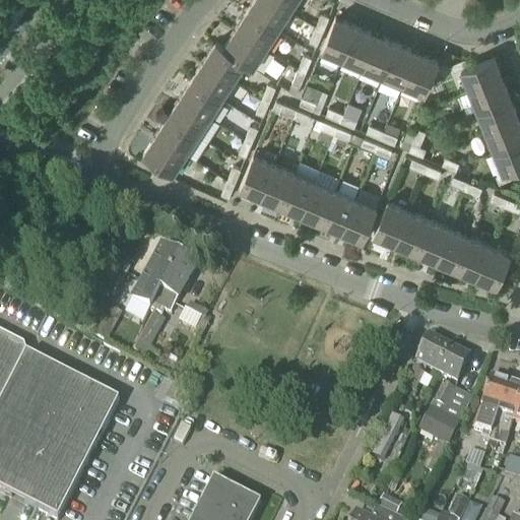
[(277,29),(289,11),(271,0),(254,0),(248,11),(277,29)]
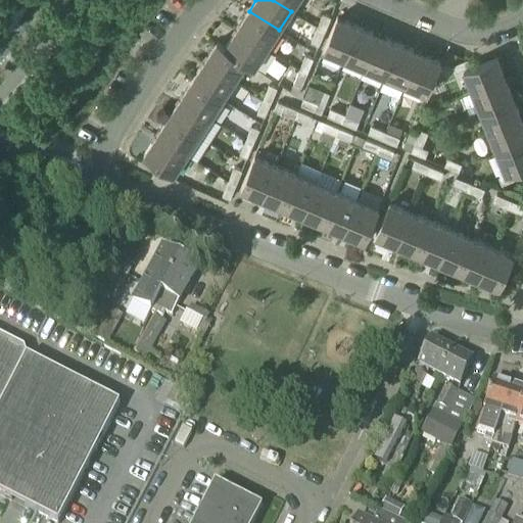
[(273,0),(291,11),(298,0),(273,0)]
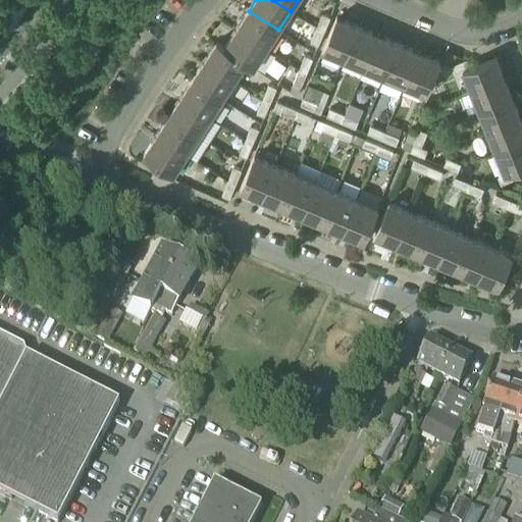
[(237,30),(266,49),(278,30),(249,11),(237,30)]
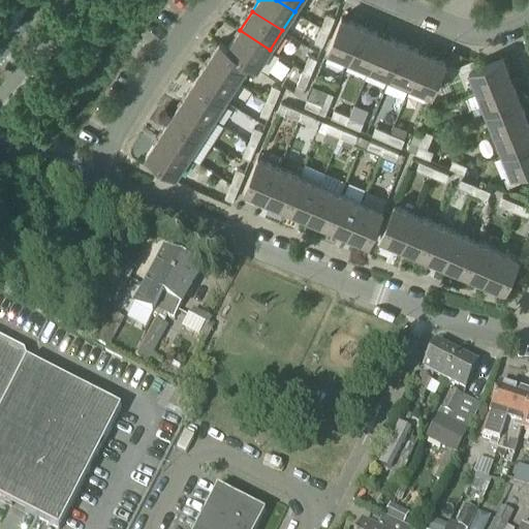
[(321,29),(329,33),(335,19),(328,14),(321,29)]
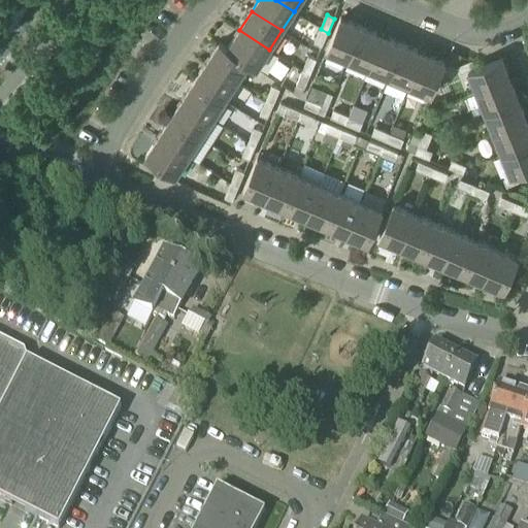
[(347,61),(361,27),(340,19),(327,52),(347,61)]
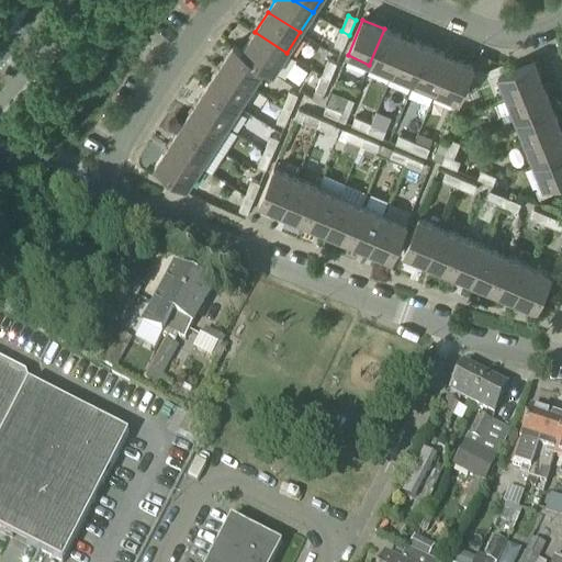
[(384,29),(369,65),(391,74),(406,37),(384,29)]
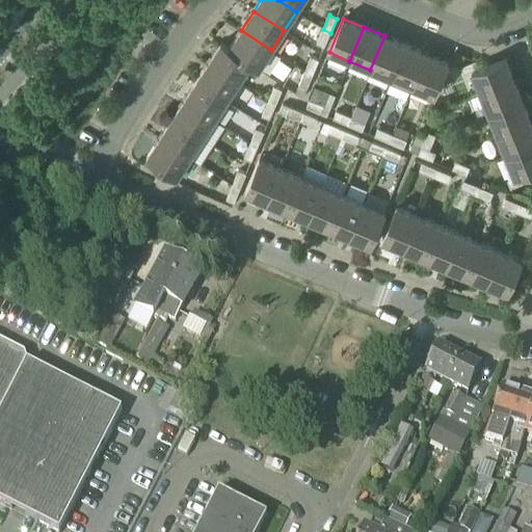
[(323,47),(330,33),(323,29),(316,44),(323,47)]
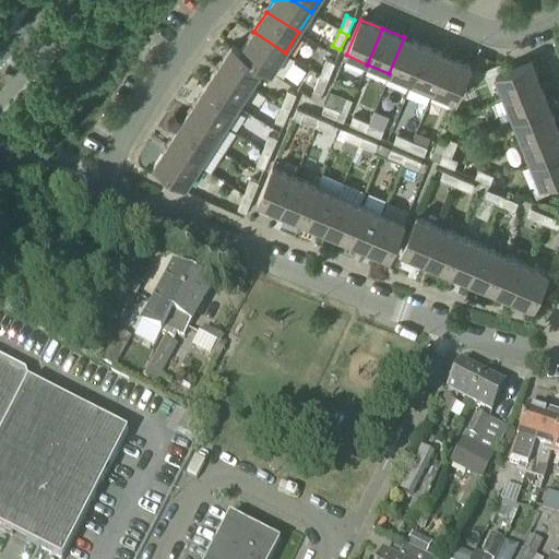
[(272,72),(285,52),(253,32),(240,51),(272,72)]
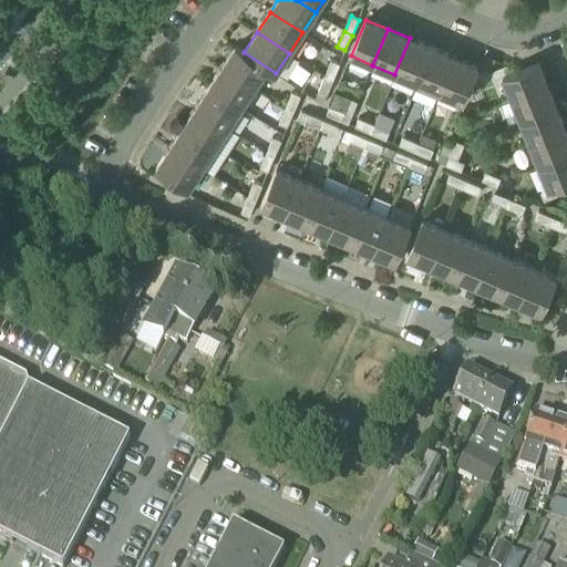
[(416,84),(432,48),(410,38),(394,74),(416,84)]
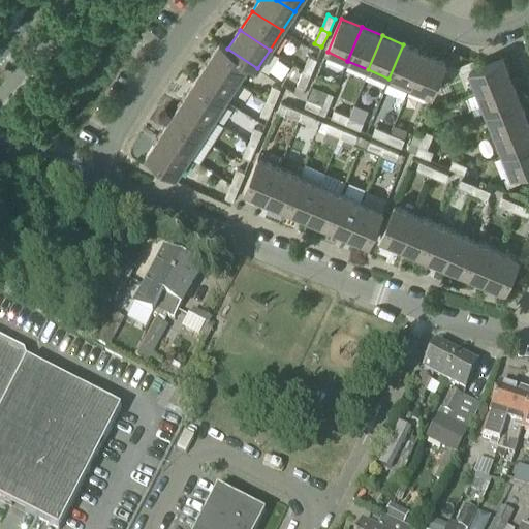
[(209,63),(239,84),(250,65),(256,69),(257,68),(227,49),(221,44),(209,63)]
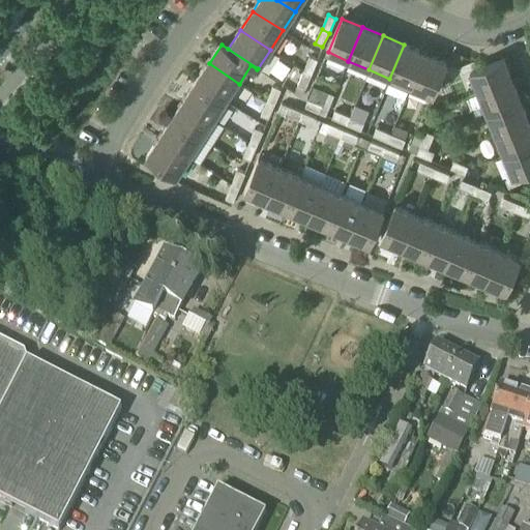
[(404,45),(389,79),(411,87),(424,54),(404,45)]
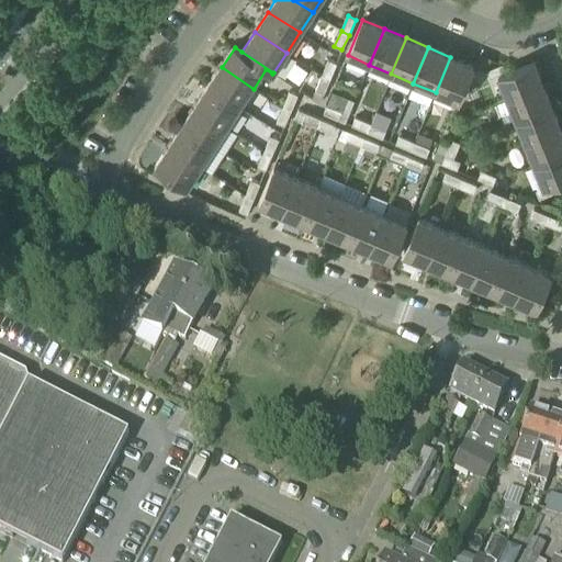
[(450,57),(436,92),(459,102),(474,67),(450,57)]
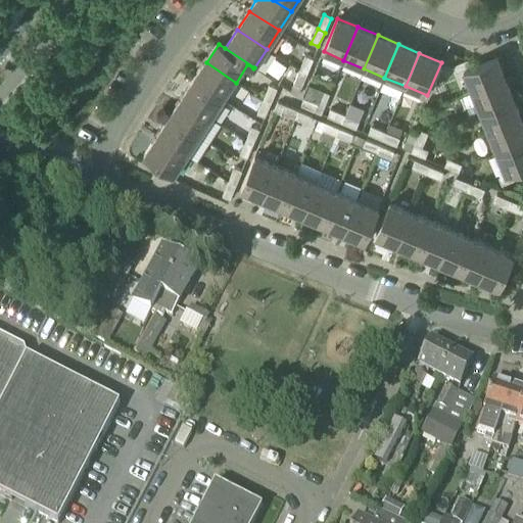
[(299,70),(306,74),(313,59),(305,56),(299,70)]
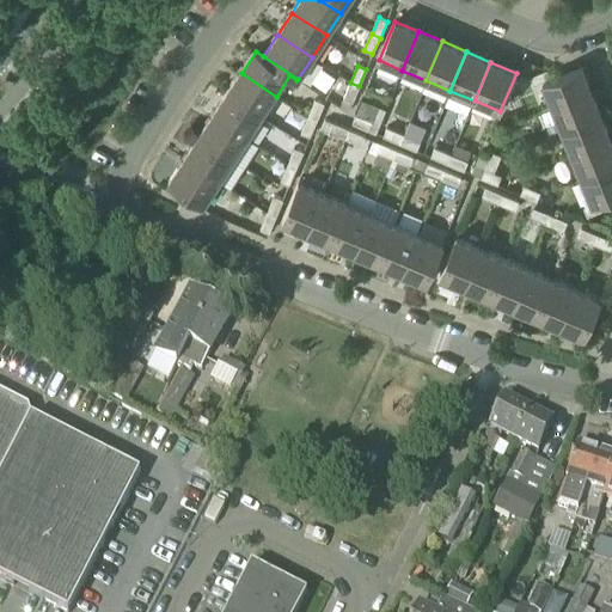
[(554,108),(592,92),(582,67),(551,80),(548,71),(531,78),(534,86),(543,83),(554,108)]
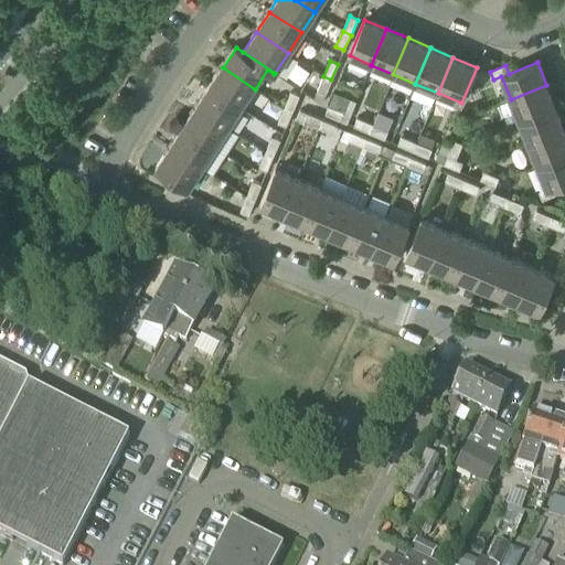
[(242,109),(255,89),(223,67),(210,87),(242,109)]
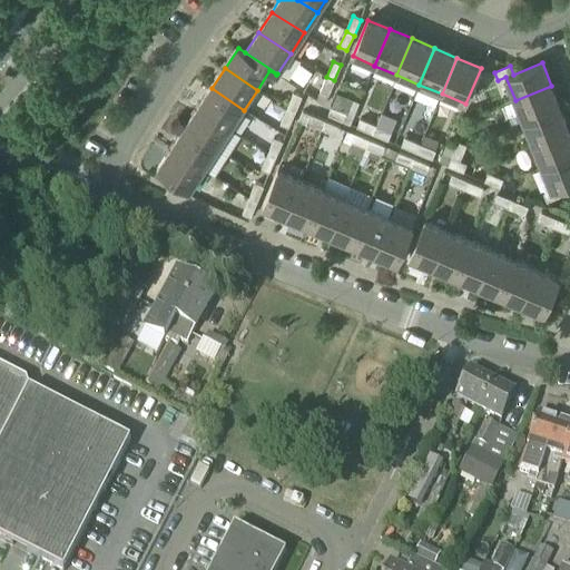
[(327,96),(334,80),(326,77),(320,92),(327,96)]
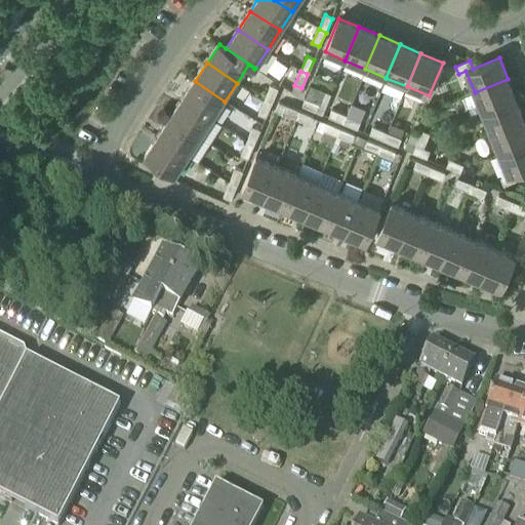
[(483,113),(516,99),(508,79),(475,92),(483,113)]
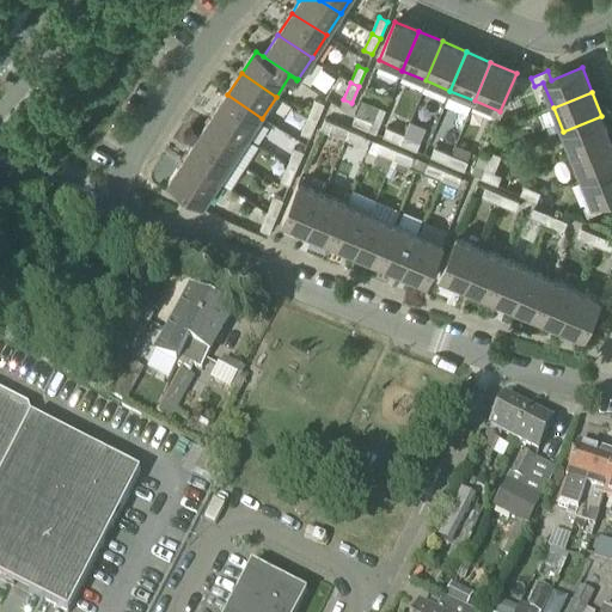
[(256,126),(262,118),(227,95),(213,116),(246,140),(256,126)]
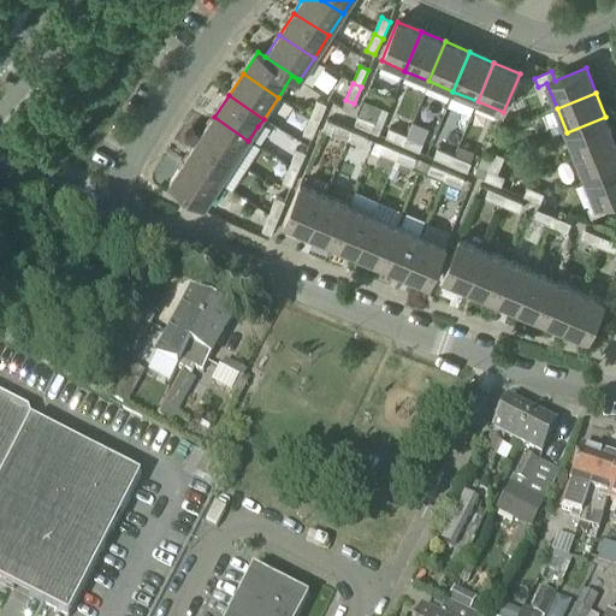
[(309,118),(319,122),(325,105),(317,102),(309,118)]
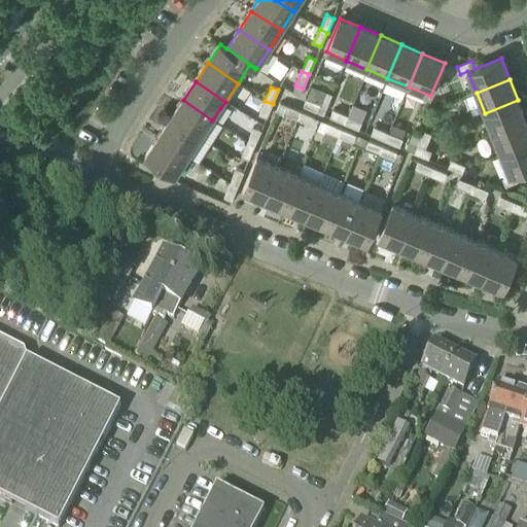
[(317,112),(320,105),(306,99),(303,106),(317,112)]
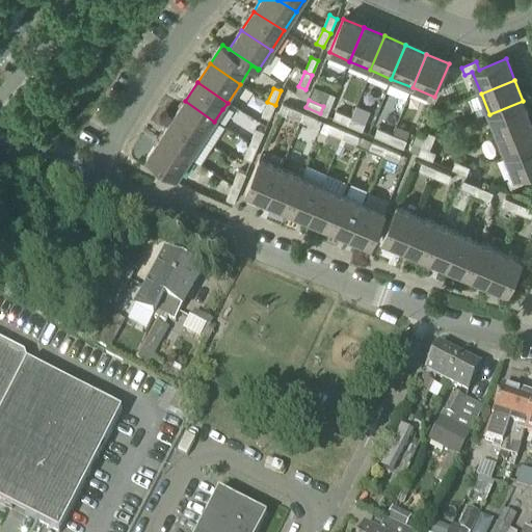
[(173,121),(202,140),(214,122),(185,101),(173,121)]
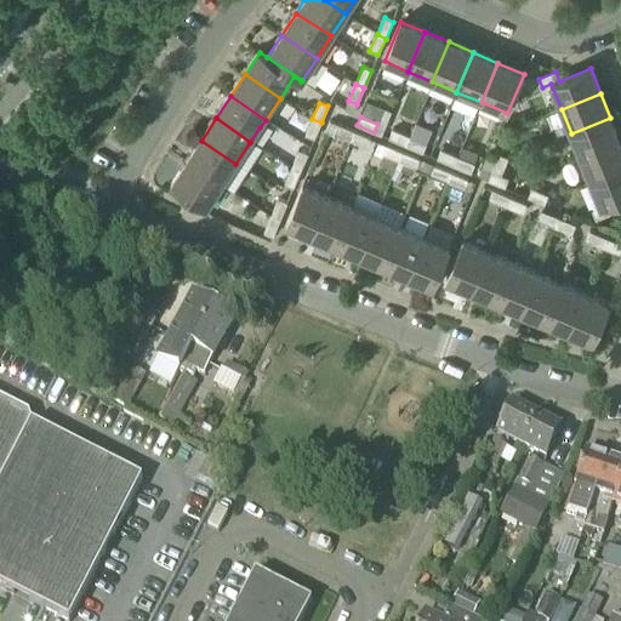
[(610,118),(571,134),(581,158),(620,142),(610,118)]
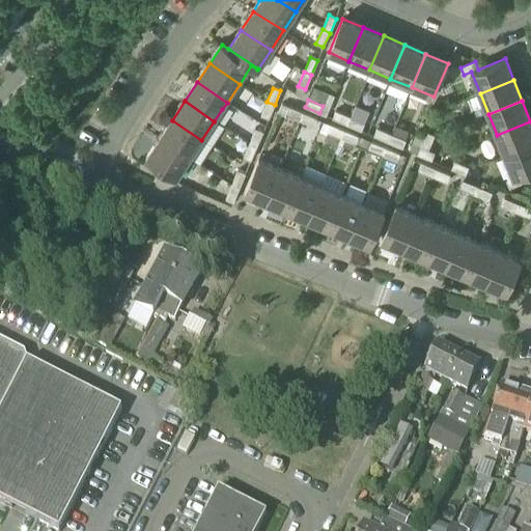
[(269,119),(275,105),(267,102),(261,116),(269,119)]
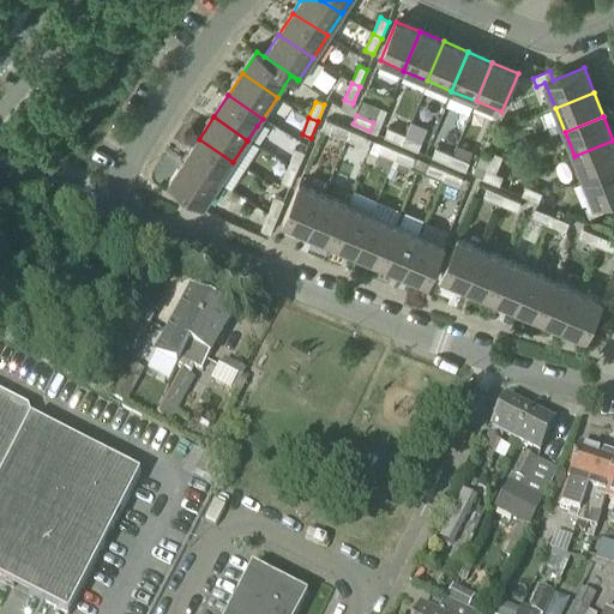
[(345,139),(349,131),(332,124),(329,132),(345,139)]
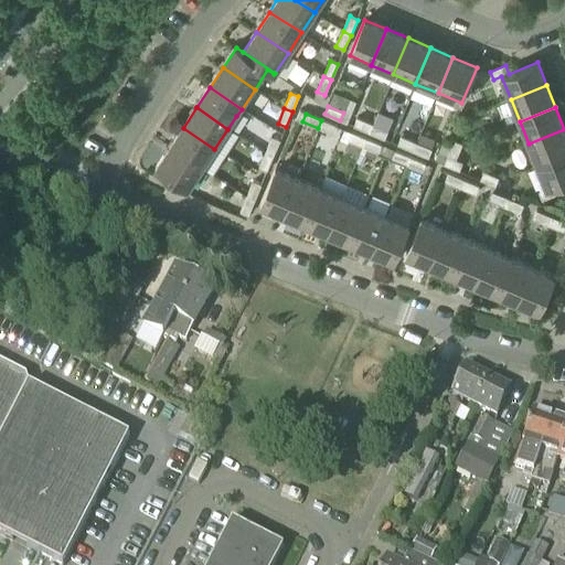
[(368,132),(372,125),(356,118),(353,126),(368,132)]
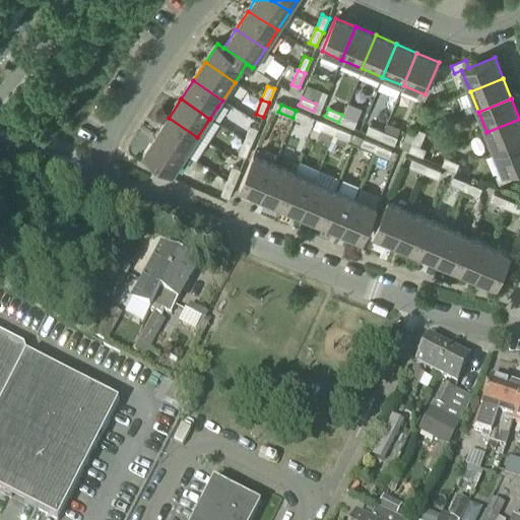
[(296,111),(293,118),(308,125),(311,118),(311,117),(296,110),(296,111)]
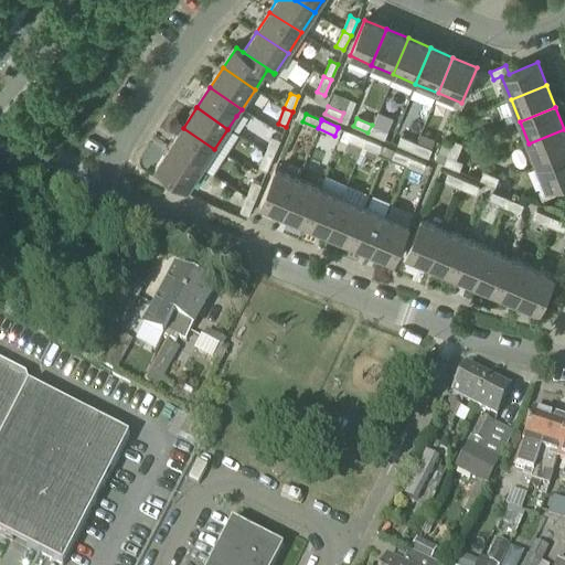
[(372,125),(368,132),(383,139),(386,130),(372,125)]
